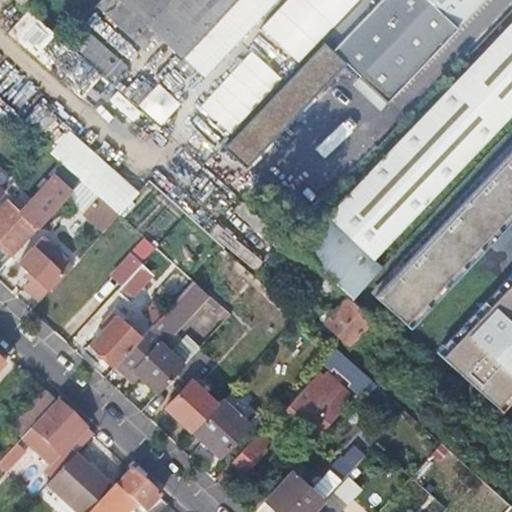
[(126,0),(101,0),(98,3),(146,47),(160,32),(126,0)]
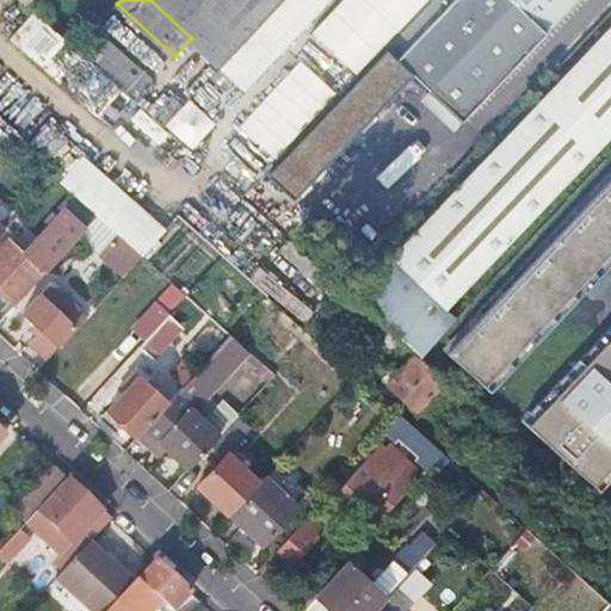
[(150,0),(191,38),(221,66),(282,0),(150,0)]
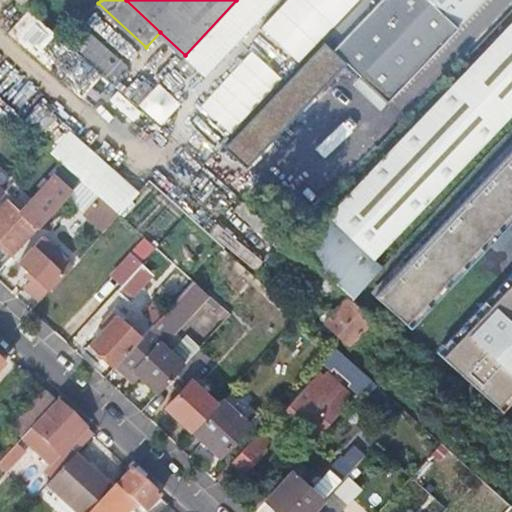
[(377,0),(332,47),(359,73),(379,93),(449,19),(457,27),(483,0),(377,0)]
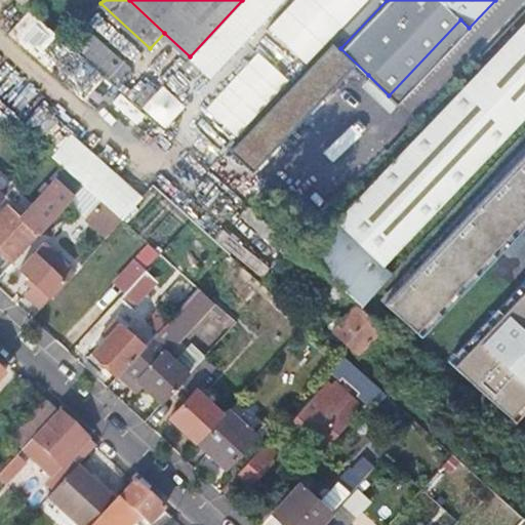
[(9,35),(38,59),(58,35),(29,11),(9,35)]
